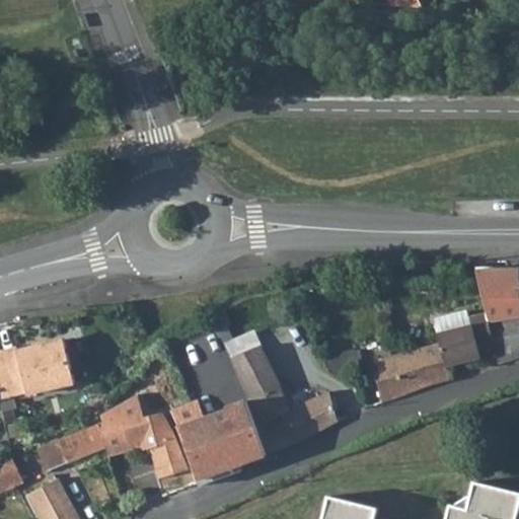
[(420,0),(387,0),(391,9),(425,10),(420,0)]
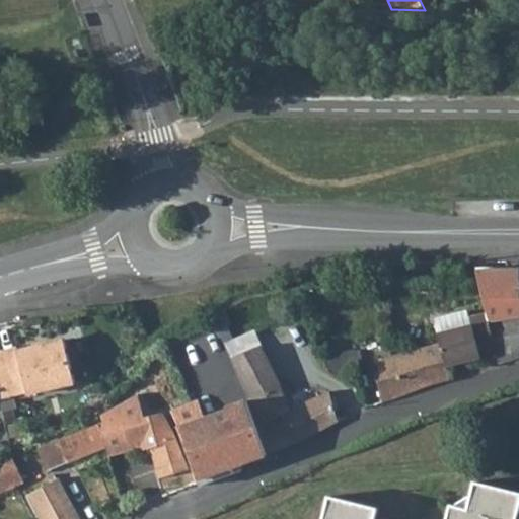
[(518,268),(476,270),(486,309),(495,350),(498,363),(518,357),(518,268)]
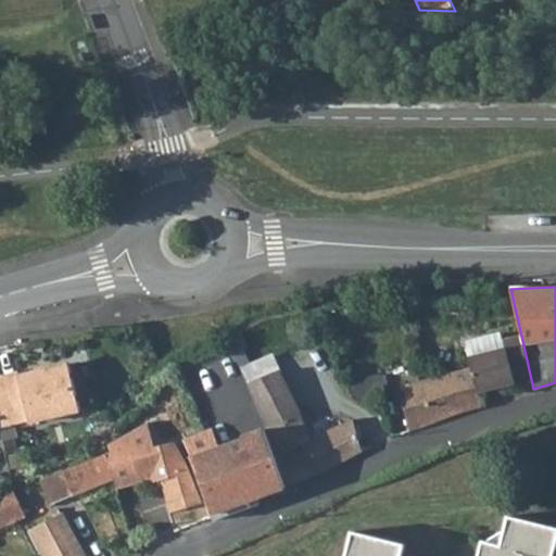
[(240,330),(228,338),(234,352),(245,346),(240,330)]
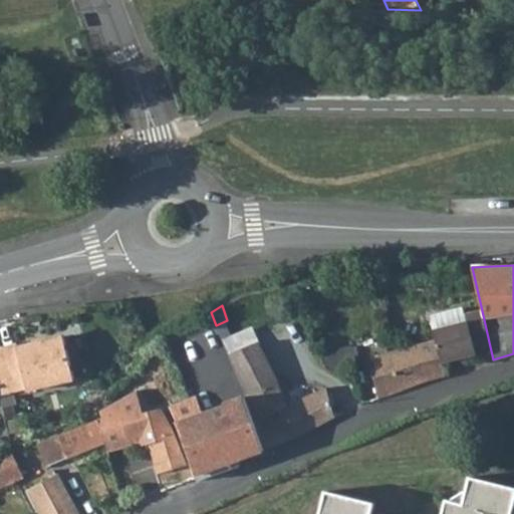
[(431,328),(435,340),(439,352),(442,364),(478,355),(477,349),(490,346),(481,306),(462,311),(463,320),(431,328)]
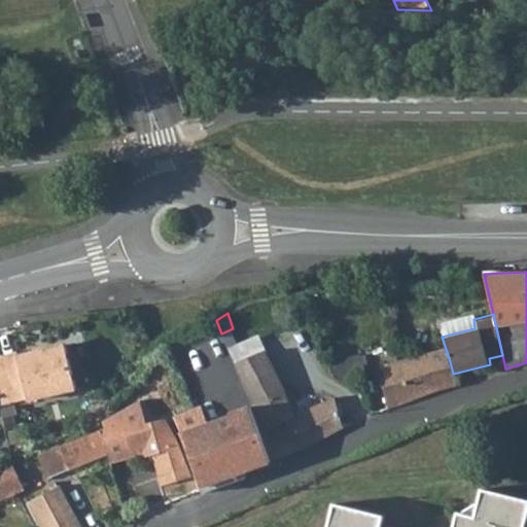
[(18,352),(0,356),(0,402),(27,396),(27,399),(75,389),(66,345),(19,355),(18,352)]
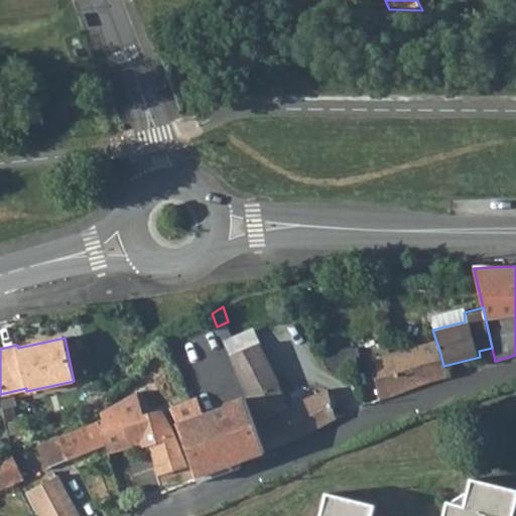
[(378,369),(371,371),(379,399),(387,397),(398,394),(413,387),(424,383),(447,377),(443,366),(440,354),(436,342),(422,344),(414,345),(408,347),(375,358),(378,369)]
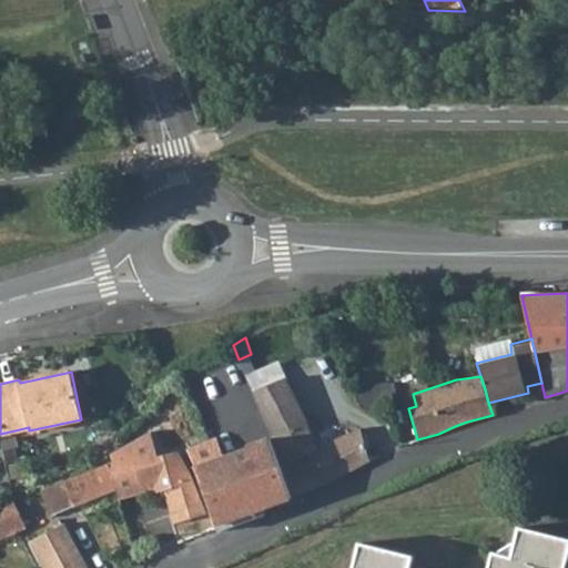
[(285,379),(254,394),(272,436),(273,439),(302,426),(305,424),(285,379)]
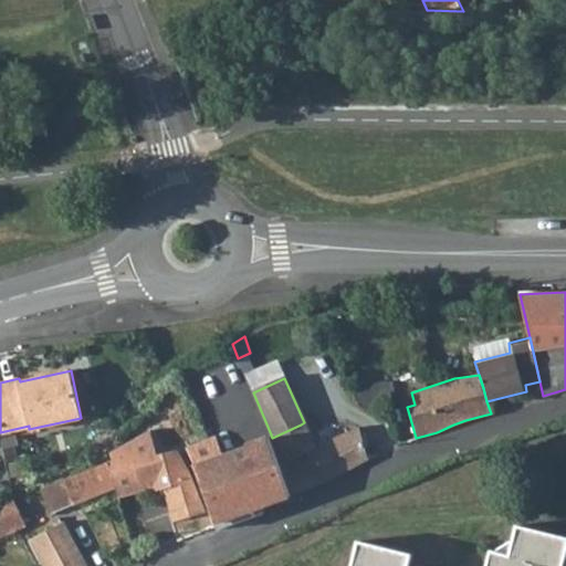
[(389,387),(350,389),(355,402),(363,408),(392,399),(389,387)]
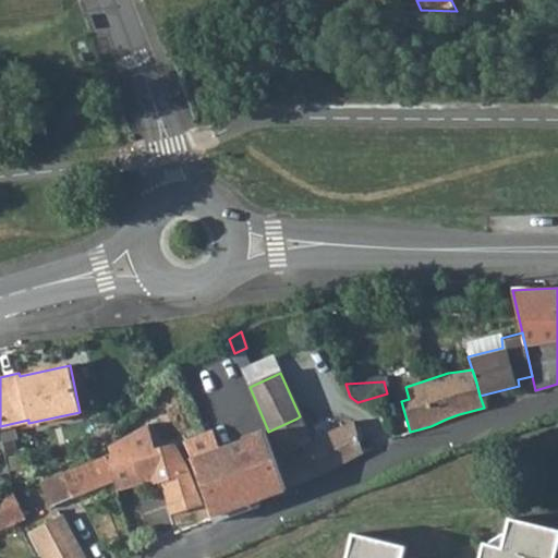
[(296,419),(268,432),(270,437),(287,488),(362,452),(353,421),(306,444),(296,419)]
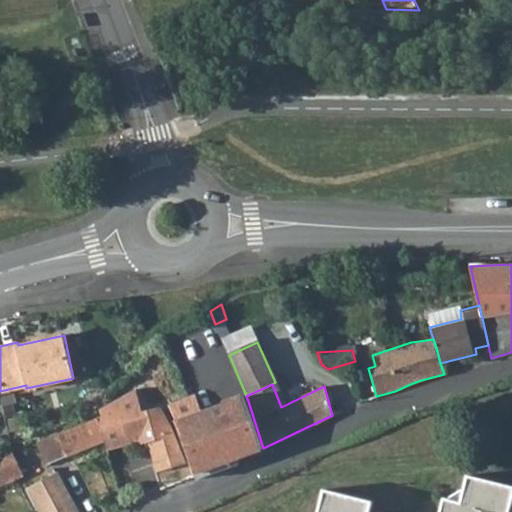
[(157,462),(181,454),(176,438),(170,425),(161,406),(144,414),(135,394),(111,402),(99,407),(102,414),(97,416),(104,439),(105,441),(142,430),(146,442),(149,440),(157,462)]
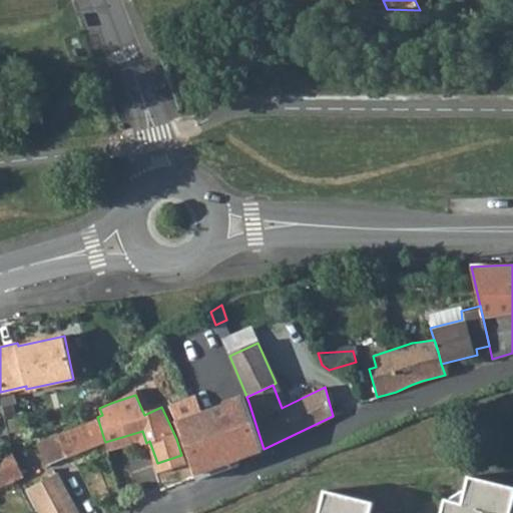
[(191,401),(171,409),(180,427),(189,452),(197,479),(239,464),(237,458),(264,449),(248,402),(246,397),(227,405),(228,407),(209,414),(210,414),(205,416),(197,398),(191,401)]
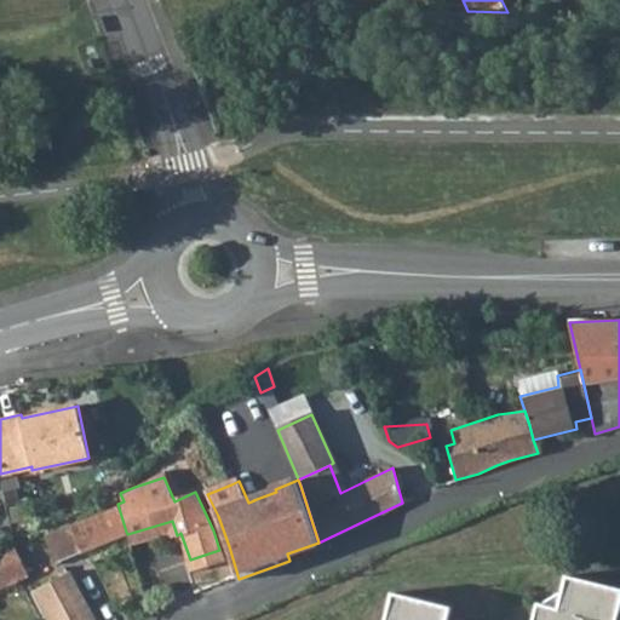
[(59,523),(45,530),(58,550),(79,540),(84,550),(126,532),(118,504),(61,527),(59,523)]
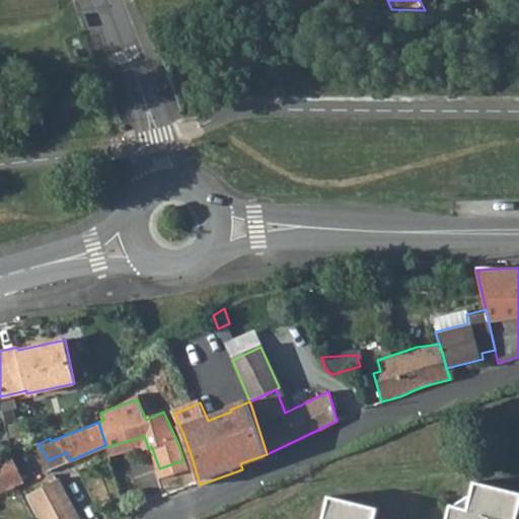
[(144,436),(106,447),(108,454),(139,445),(141,450),(148,448),(144,436)]
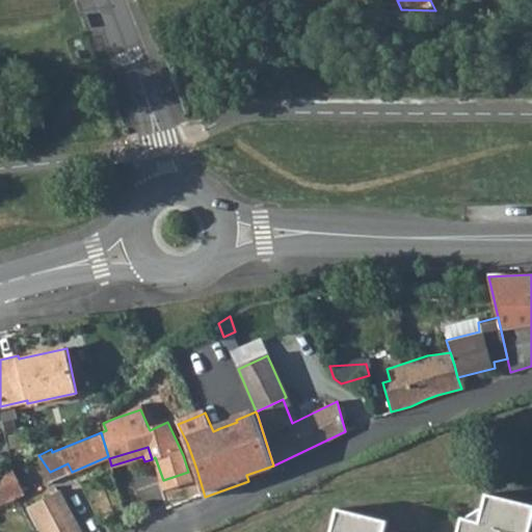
[(12,467),(0,472),(0,503),(27,491),(21,481),(12,467)]
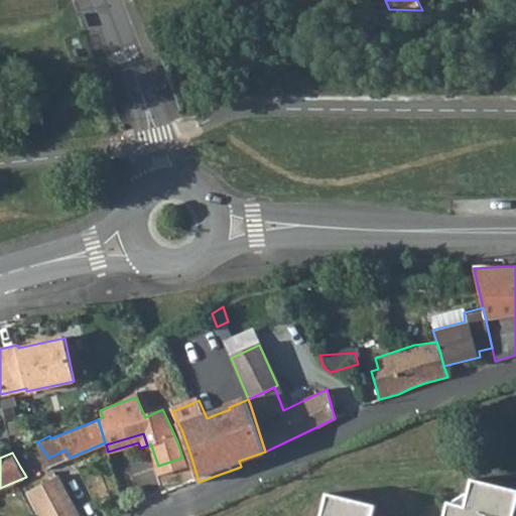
[(52,484),(37,493),(45,512),(40,514),(41,515),(80,515),(58,474),(57,475),(53,471),(47,475),(52,484)]
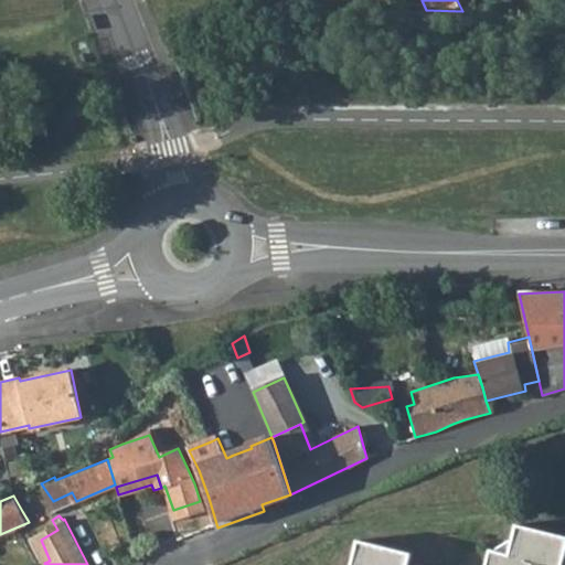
[(38,542),(41,540),(57,530),(52,520),(33,531),(38,542)]
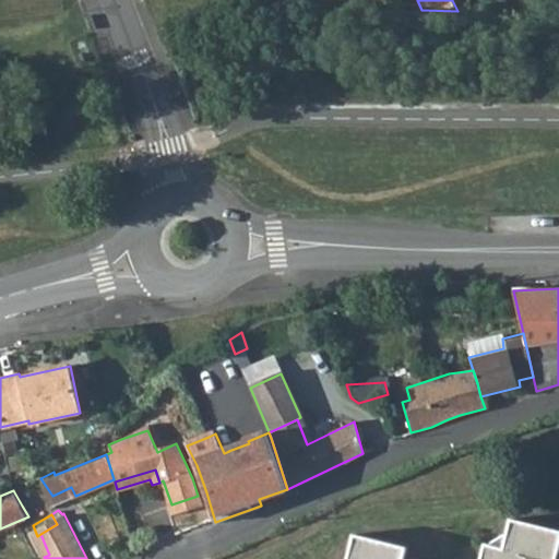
[(556,558),(558,546),(558,531),(511,519),(503,547),(486,543),(480,558),(403,558),(406,547),(355,533),(347,558),(556,558)]
